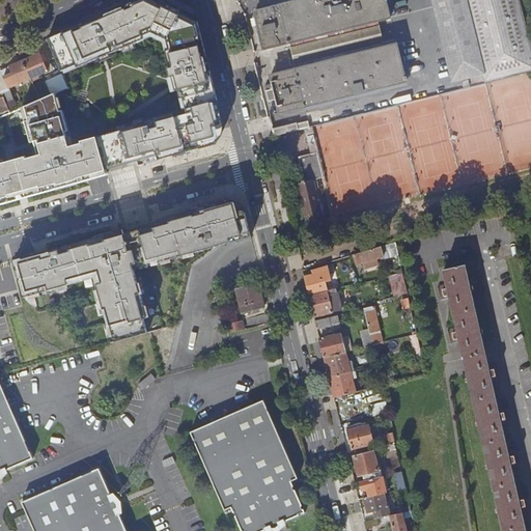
[(98,137),(108,172),(137,164),(215,143),(223,123),(197,21),(156,0),(140,0),(48,38),(61,70),(64,74),(100,61),(101,64),(112,59),(111,55),(152,36),(163,42),(169,66),(168,67),(169,77),(167,78),(172,92),(177,91),(180,102),(183,103),(185,114),(98,137)]
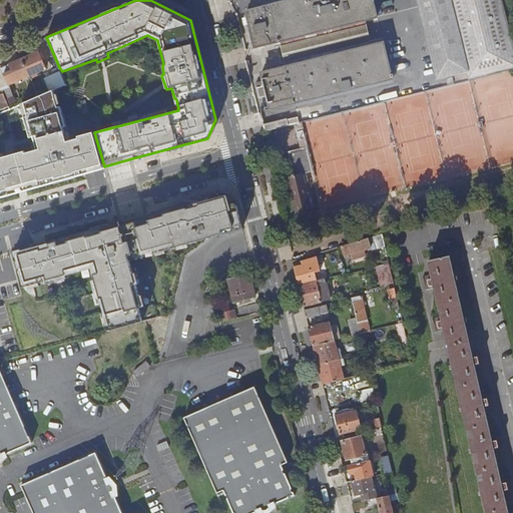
[(379,18),(375,0),(296,0),(247,12),(257,48),(282,42),(367,21),(379,18)]
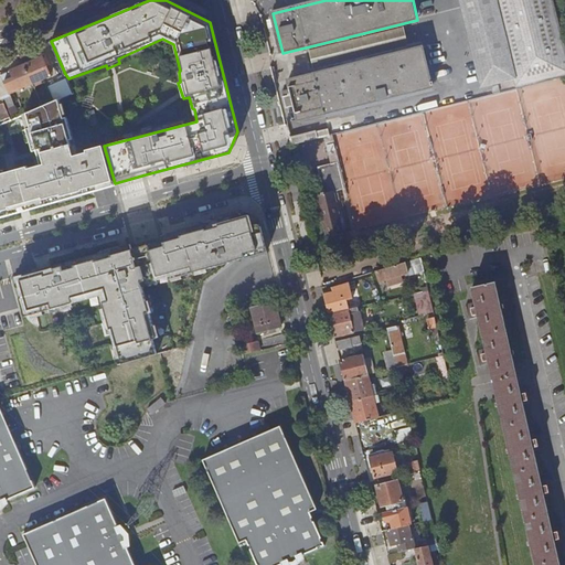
[(464,0),(484,82),(519,74),(499,0),(464,0)]
